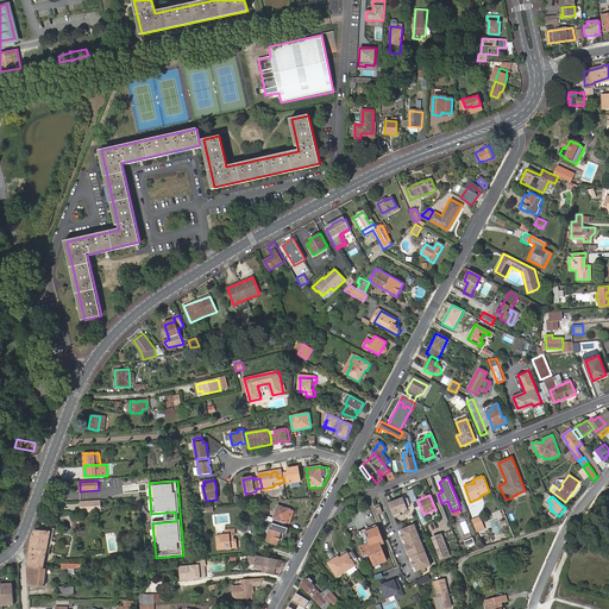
[(407,509),(403,497),(389,503),(394,518),(401,515),(400,512),(407,509)]
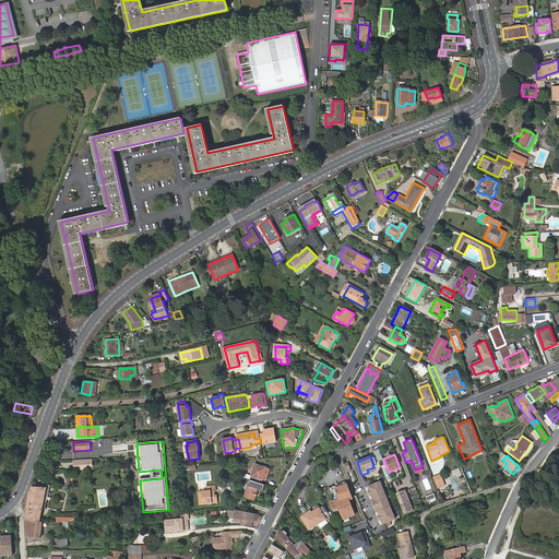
[(73,460),(74,471),(93,470),(93,460),(73,460)]
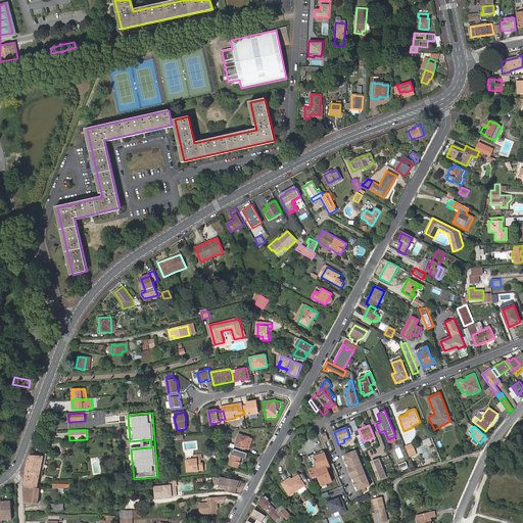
[(252,438),(238,434),(233,448),(243,452),(244,448),(249,449),(252,438)]
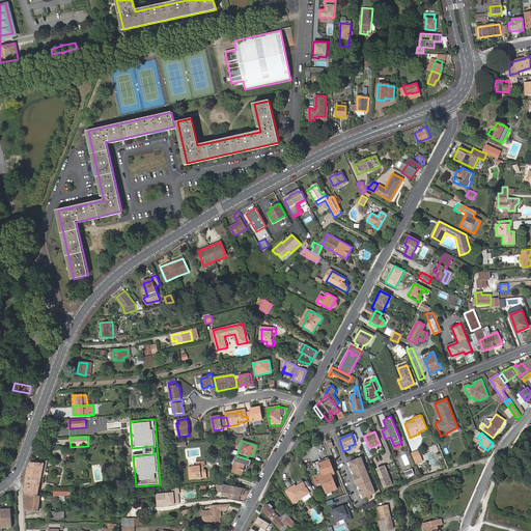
[(421,457),(418,450),(411,453),(414,460),(421,457)]
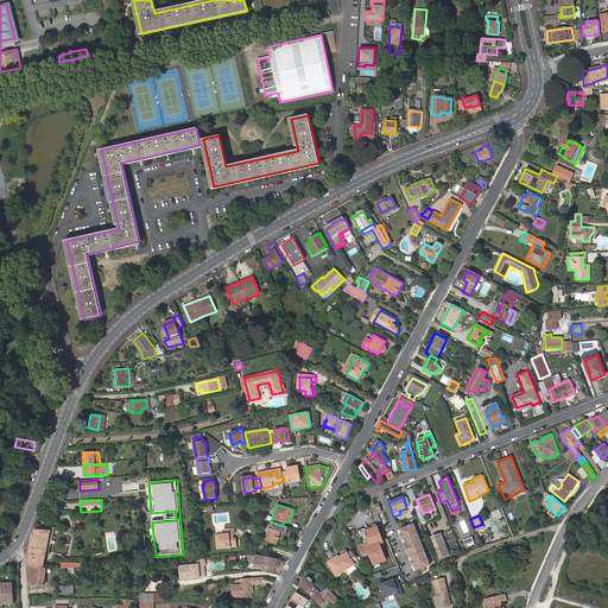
[(283,525),(271,521),(265,540),(276,544),(278,539),(278,540),(279,536),(280,532),(285,533),(287,527),(283,525)]
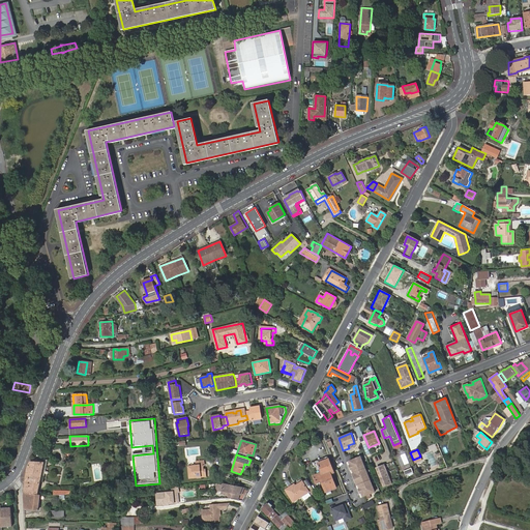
[(316,467),(317,469),(319,468),(318,464),(328,460),(329,459),(328,457),(311,464),(313,468),(316,467)]
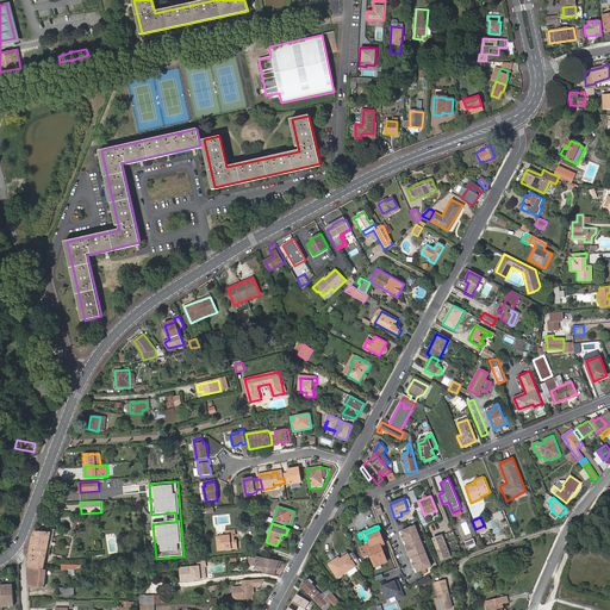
[(405,539),(404,539),(406,545),(408,548),(409,548),(411,552),(409,553),(411,556),(412,561),(412,562),(415,561),(416,566),(415,566),(416,571),(429,566),(414,526),(400,530),(403,535),(404,535),(405,539)]
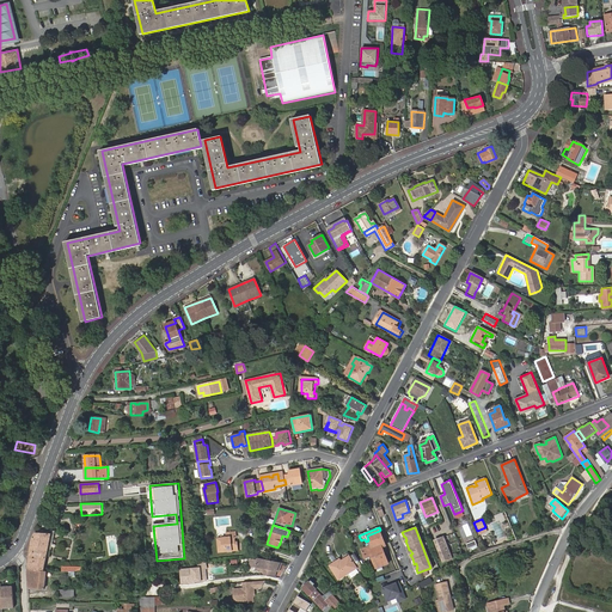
[(368,540),(366,542),(367,548),(361,550),(365,558),(371,556),(375,567),(387,562),(384,554),(383,550),(386,548),(379,531),(367,536),(368,540)]
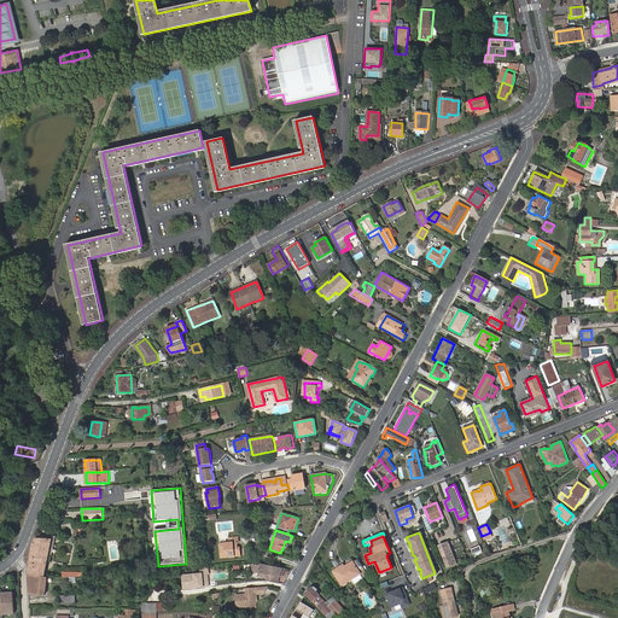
[(51,541),(35,538),(33,543),(33,544),(28,575),(29,575),(45,577),(51,541)]
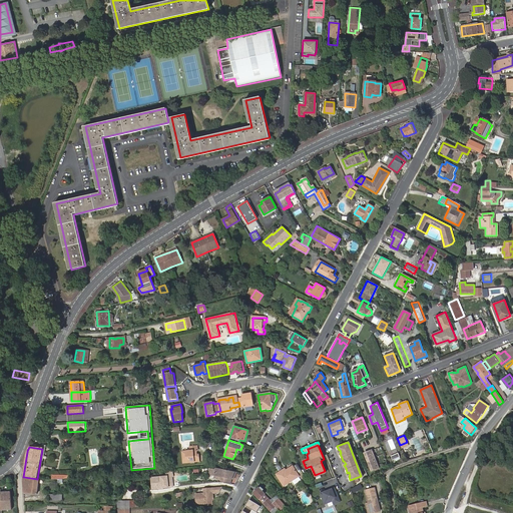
[(191,463),(195,463),(199,462),(199,457),(197,457),(197,451),(198,451),(198,447),(191,447),(191,452),(183,452),(183,463),(191,463)]
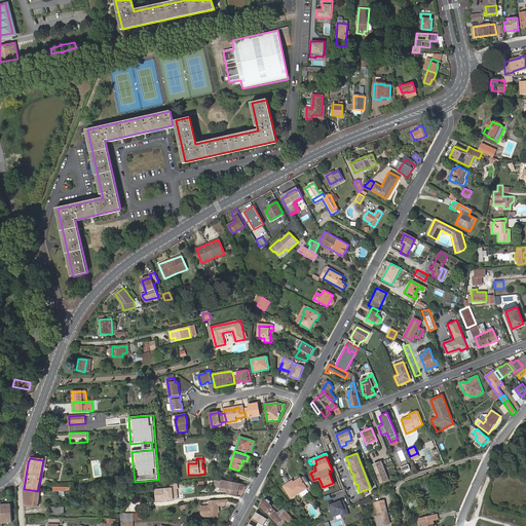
[(381,461),(373,464),(376,471),(383,467),(381,461)]
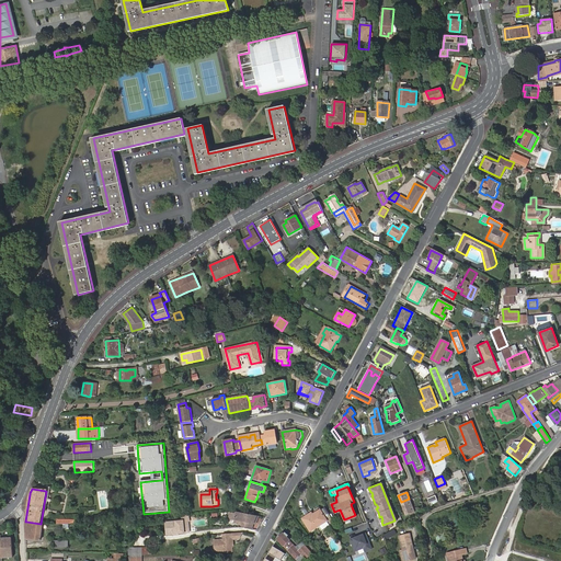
[(427,496),(430,504),(436,502),(435,495),(427,496)]
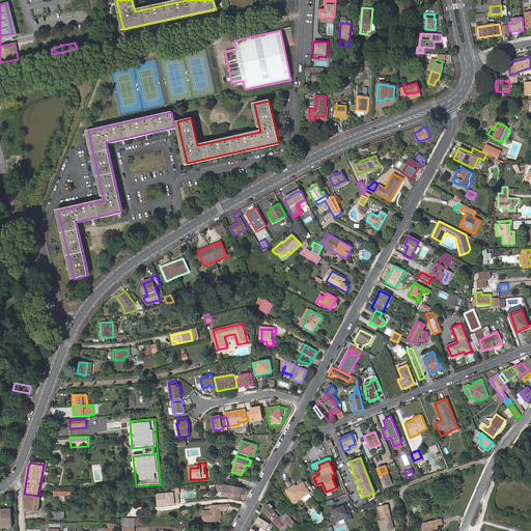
[(387,472),(380,475),(382,481),(390,478),(387,472)]
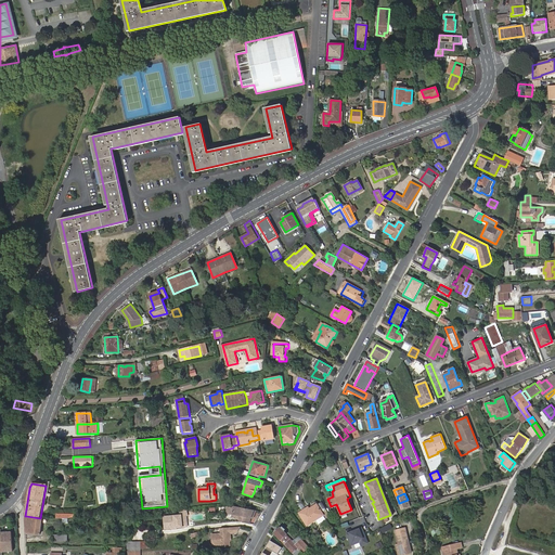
[(408,500),(399,503),(401,510),(410,506),(408,500)]
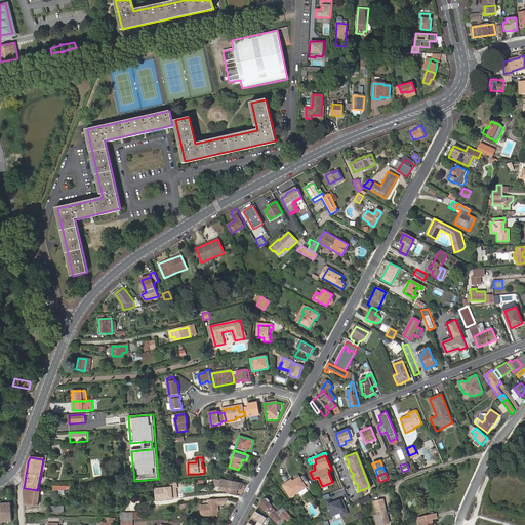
[(242,483),(221,479),(219,486),(228,488),(227,493),(233,494),(234,489),(237,489),(239,490),(242,483)]
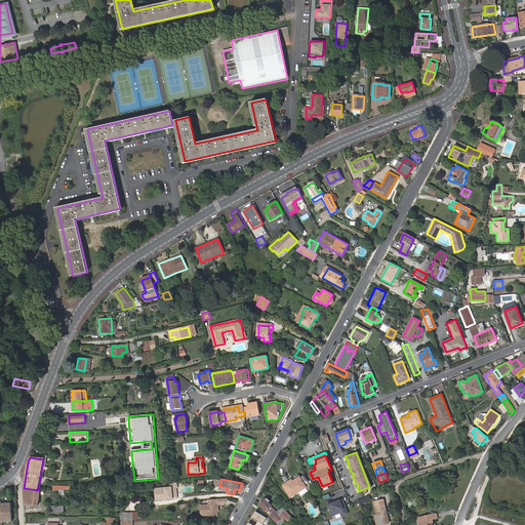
[(299,492),(306,488),(306,487),(299,479),(293,483),(291,481),(284,486),(291,498),(299,492)]
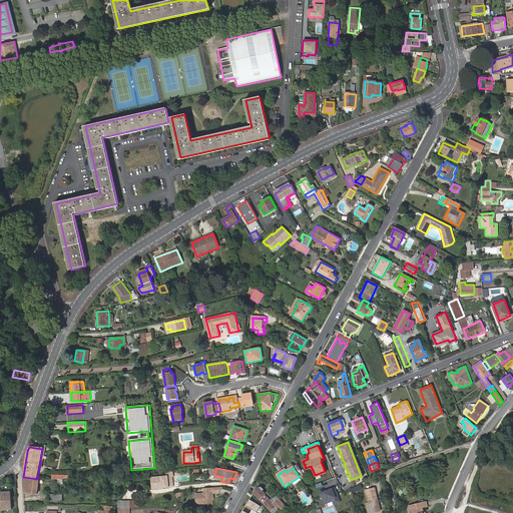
[(172,472),(167,472),(167,477),(152,479),(153,489),(159,489),(159,487),(162,487),(162,488),(173,488),(172,478),(174,478),(172,472)]
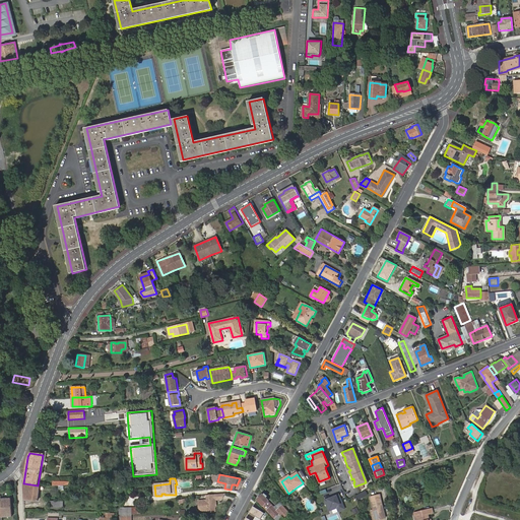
[(24,483),(24,500),(38,501),(41,486),(38,485),(24,483)]
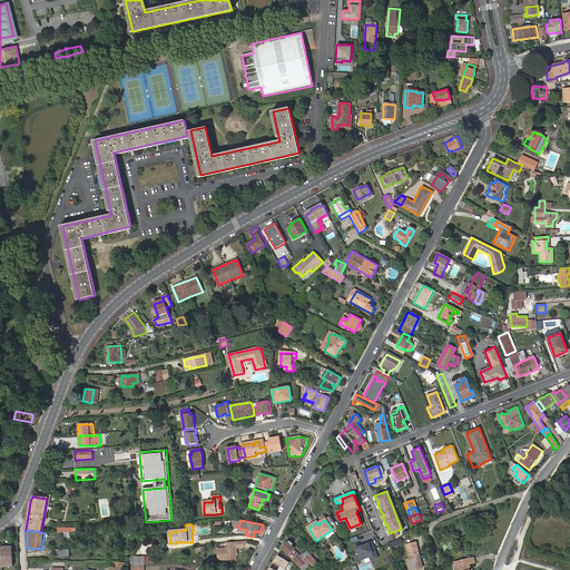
[(393,547),(403,541),(401,537),(391,542),(393,547)]
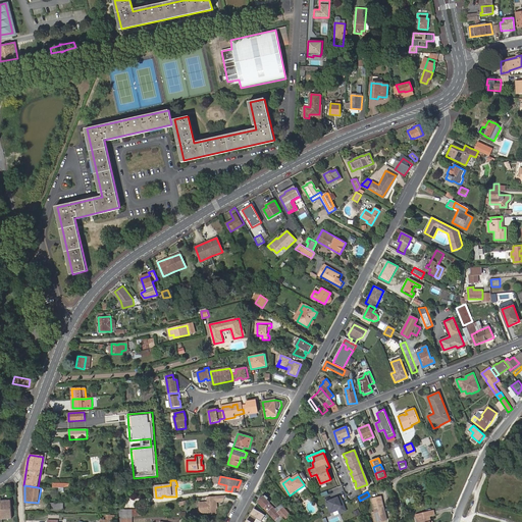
[(222,496),(208,498),(209,503),(200,504),(201,513),(205,513),(210,513),(210,514),(217,513),(216,509),(216,506),(217,506),(217,502),(223,501),(222,496)]
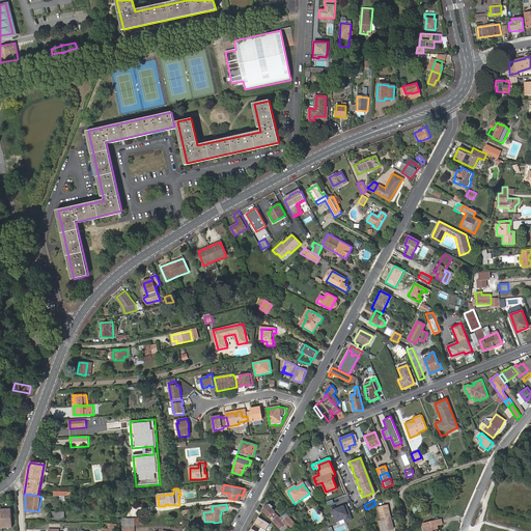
[(268,516),(272,521),(281,530),(288,530),(296,525),(288,515),(282,521),(279,518),(273,511),(274,510),(269,504),(261,510),(268,516)]
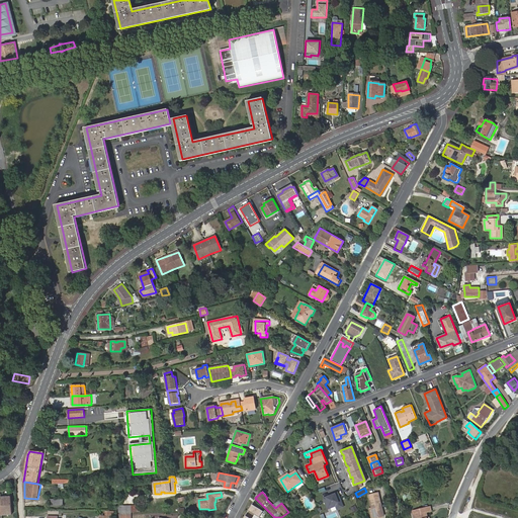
[(338,492),(323,498),(328,509),(335,506),(337,510),(344,507),(338,492)]
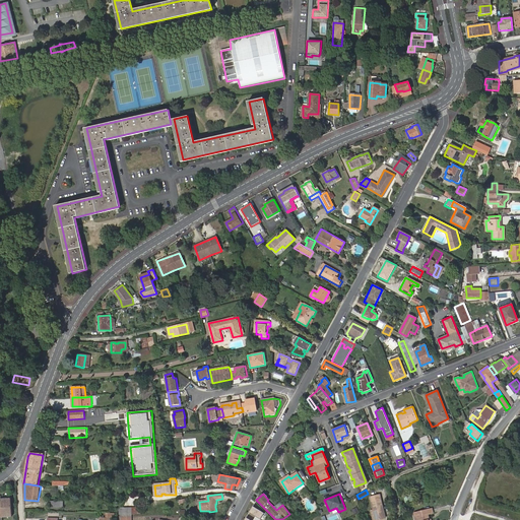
[(370,497),(373,510),(375,519),(377,519),(384,519),(380,495),(370,497)]
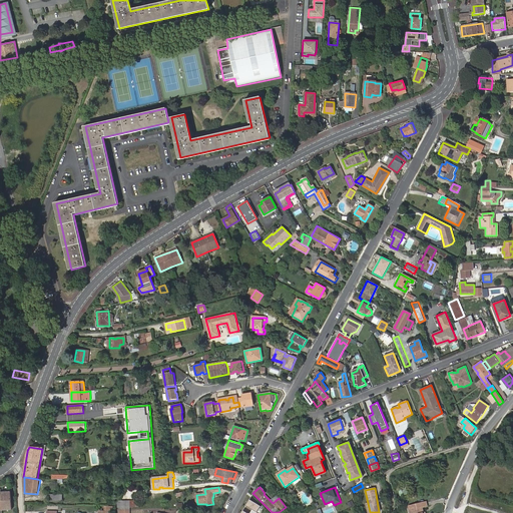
[(0,491),(0,509),(13,509),(12,490),(0,491)]
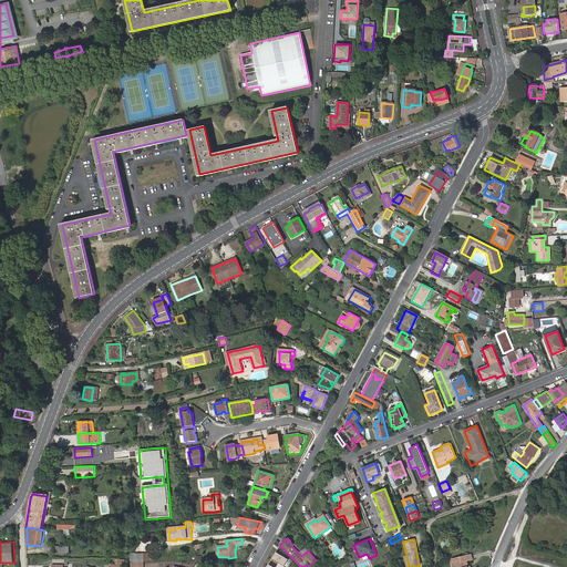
[(284,566),(289,560),(276,553),(272,559),(279,564),(277,566),(272,566),(269,565),(267,566),(284,566)]
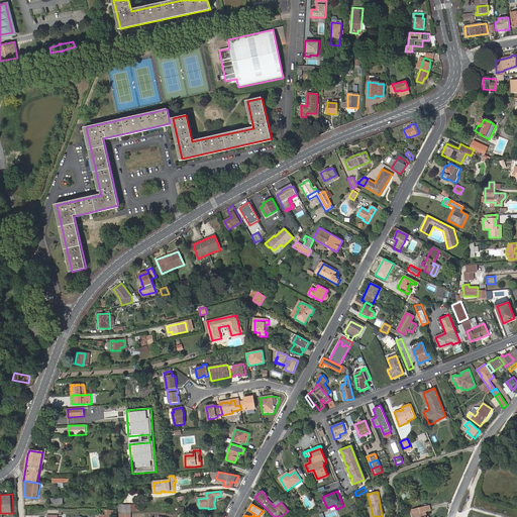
[(131,514),(131,506),(121,506),(119,509),(119,514),(123,514),(126,514),(131,514)]
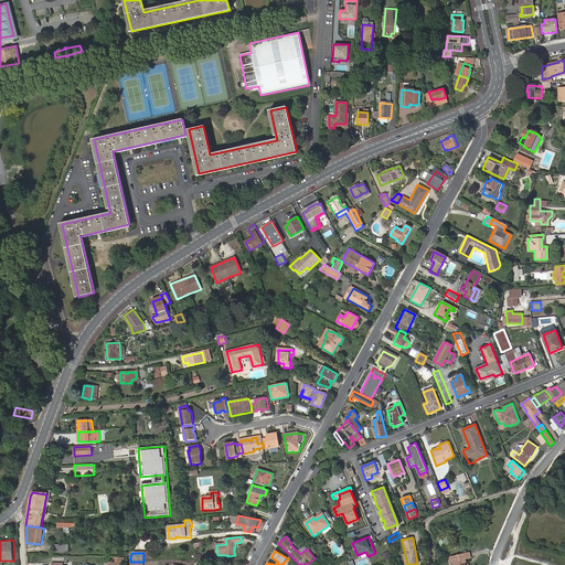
[(455,557),(456,564),(466,564),(465,560),(470,558),(470,554),(455,557)]
